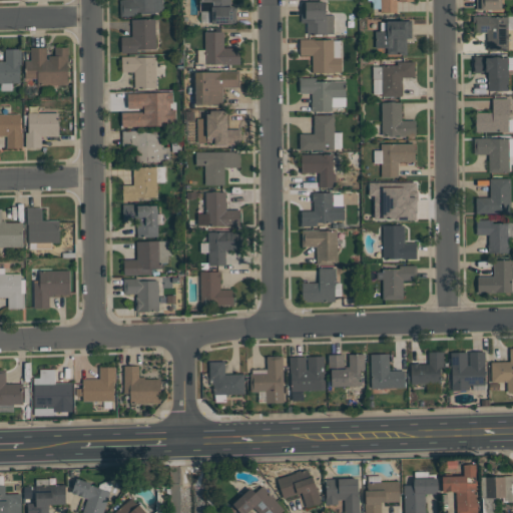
[(162,0),(162,13),(136,14),(136,15),(120,16),(120,0),(162,0)]
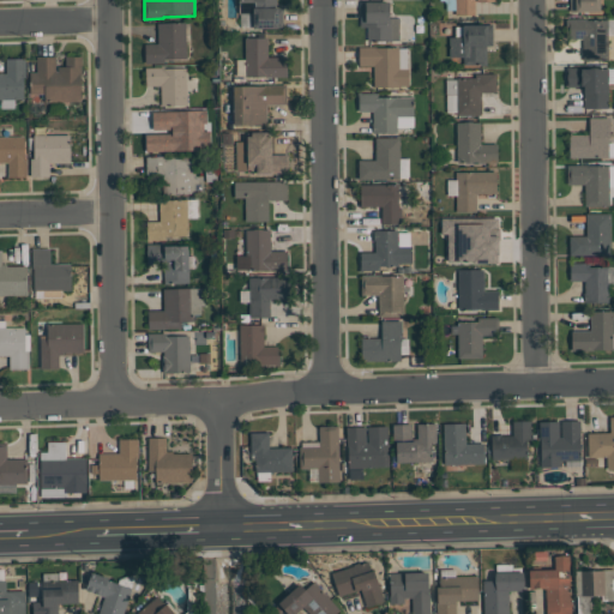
[(276,0),(276,7),(283,7),(283,29),(253,29),(253,26),(248,26),(248,13),(239,13),(239,0),(276,0)]
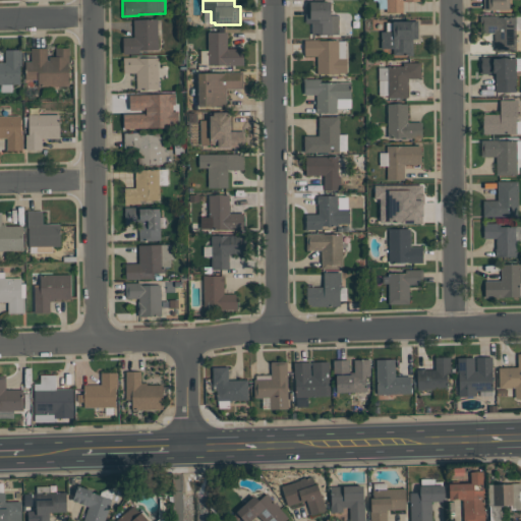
[(403,12),(386,12),(386,0),(419,0),(419,1),(403,1),(403,12)]
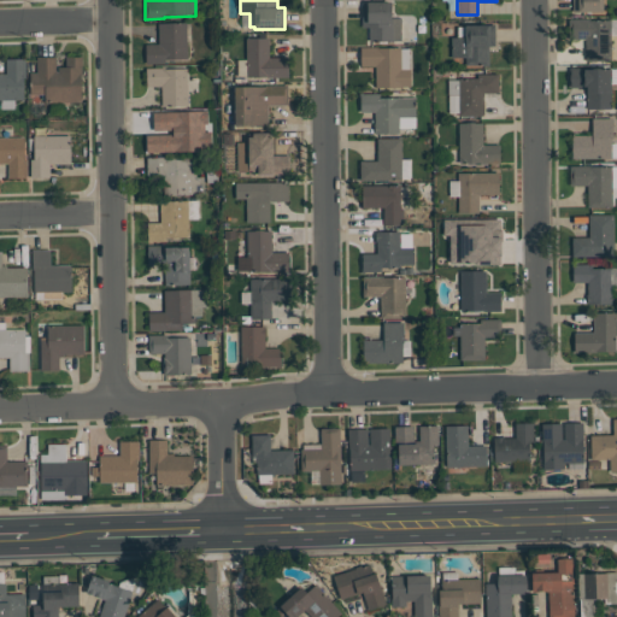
[(603,0),(603,12),(573,12),(573,0),(603,0)]
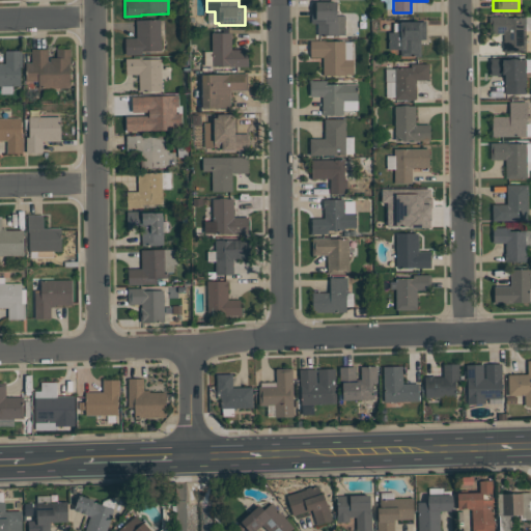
[(337,2),(337,15),(344,15),(344,34),(337,34),(337,35),(318,35),(318,23),(312,23),(312,2),(337,2)]
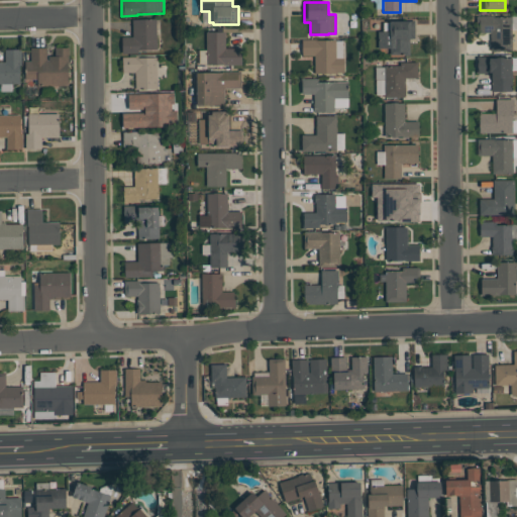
[(516,29),(512,29),(512,50),(491,50),(491,32),(477,32),(477,15),(494,15),(494,16),(511,16),(511,15),(516,15),(516,29)]
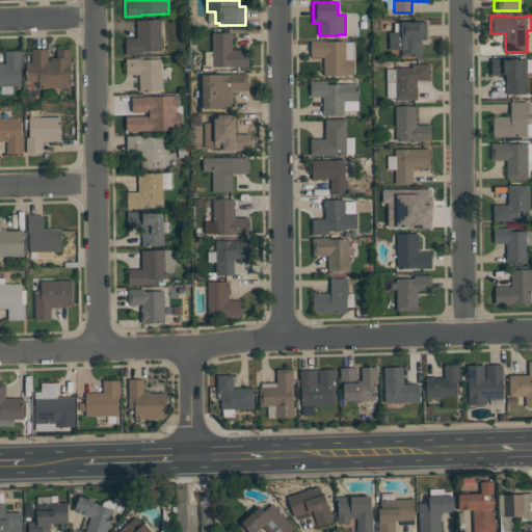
[(161,19),(161,51),(141,52),(141,54),(126,55),(126,38),(136,37),(136,20),(161,19)]
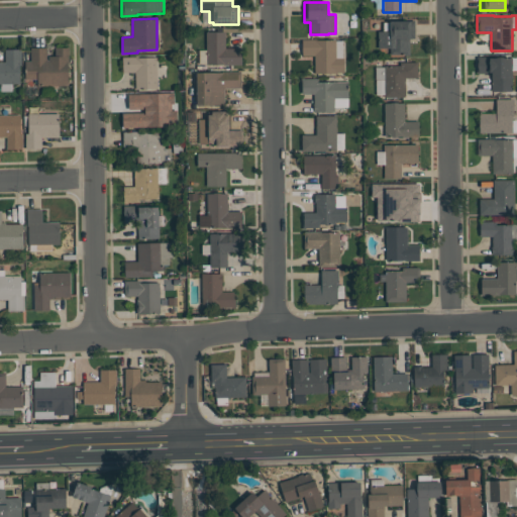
[(415,21),(415,38),(409,38),(409,55),(390,55),(390,48),(378,48),(378,31),(382,31),(382,22),(389,22),(389,21),(415,21)]
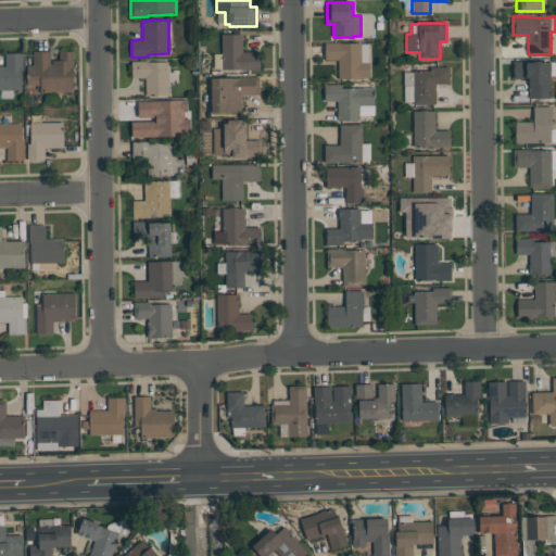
[(260,70),(240,70),(240,68),(222,68),(222,34),(242,34),(242,51),(260,51),(260,70)]
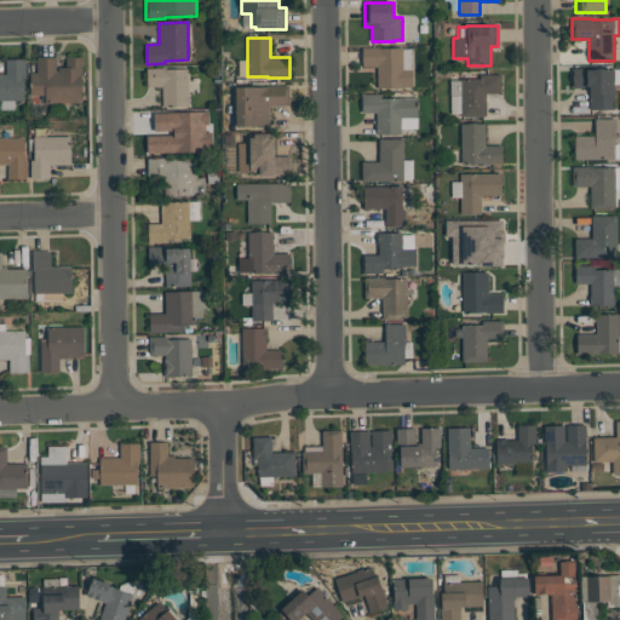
[(412,49),(412,87),(403,87),(403,89),(377,89),(377,67),(362,67),(362,47),(378,47),(402,47),(402,49),(412,49)]
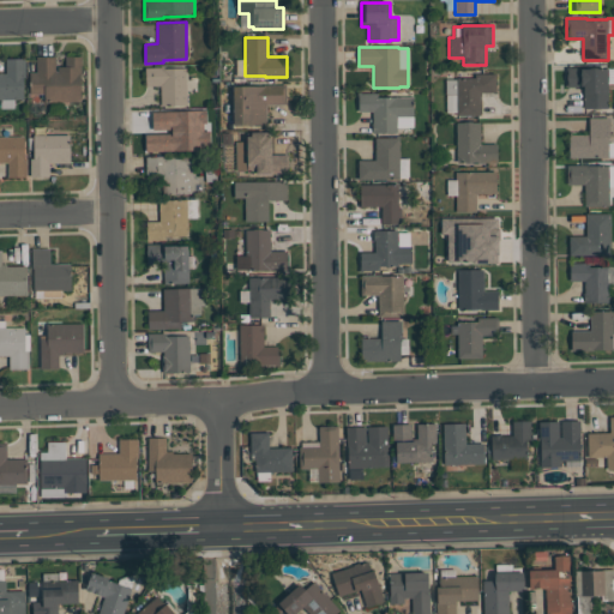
[(82,56),(82,72),(80,72),(80,102),(44,102),(44,95),(30,95),(30,85),(29,85),(29,72),(37,72),(37,56),(55,56),(55,71),(58,71),(58,66),(66,66),(66,56),(82,56)]
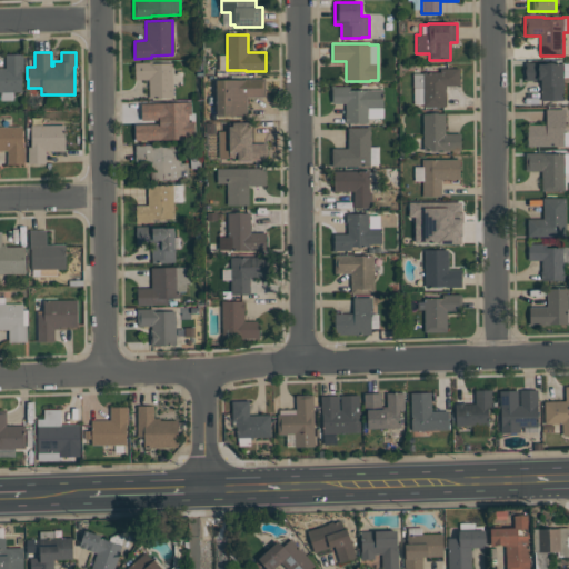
[(0,68),(6,68),(6,55),(23,55),(23,71),(22,71),(22,92),(13,92),(13,100),(2,100),(2,92),(0,92),(0,68)]
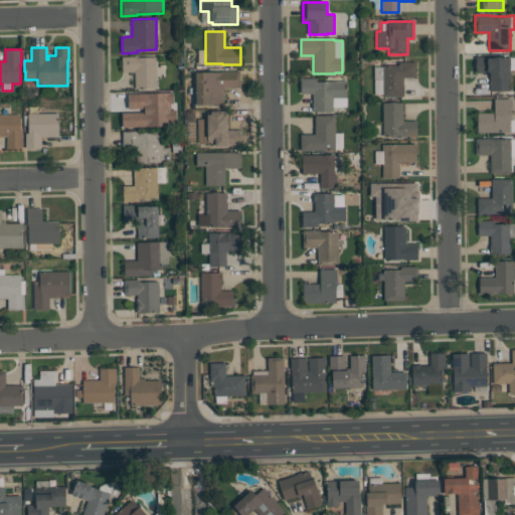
[(157,89),(135,89),(135,71),(122,72),(122,56),(138,56),(138,57),(156,57),(157,89)]
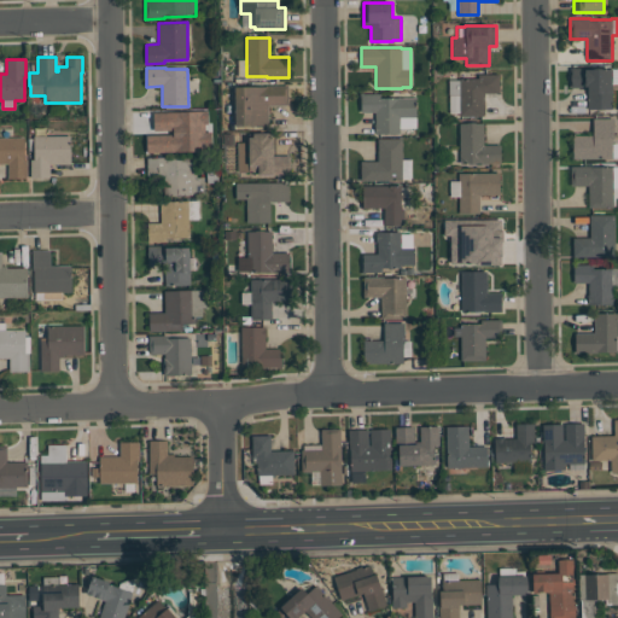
[(571,87),(571,82),(571,74),(571,69),(593,69),(601,69),(612,69),(612,68),(617,68),(617,87),(612,89),(612,109),(587,109),(587,87),(571,87)]
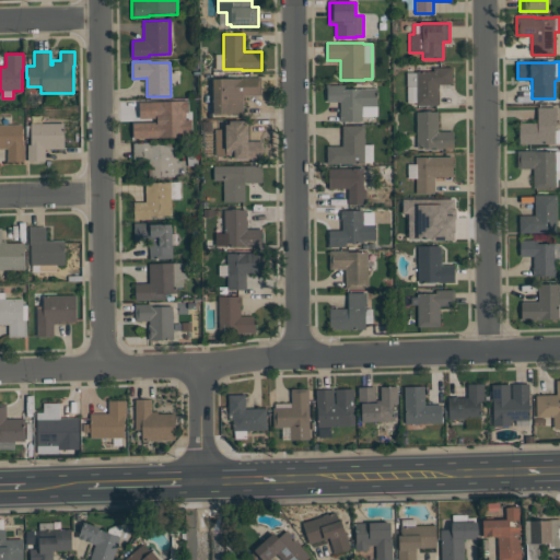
[(452,67),(452,84),(439,84),(439,105),(417,105),(417,85),(407,85),(407,72),(417,72),(417,71),(433,71),(433,67),(452,67)]
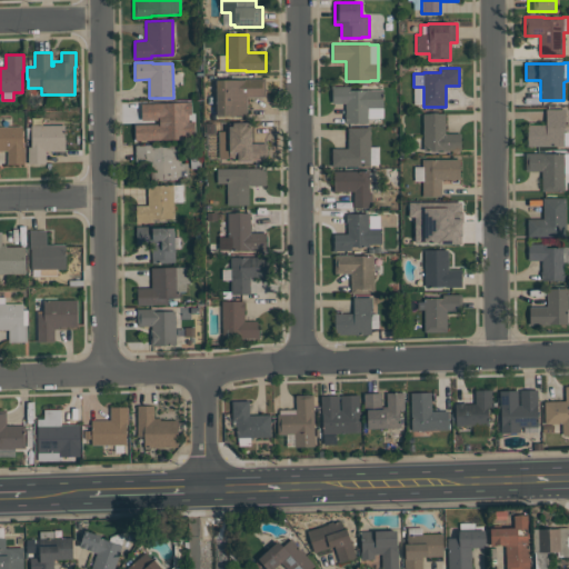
[(217,79),(243,79),(243,78),(265,78),(265,97),(247,97),(247,116),(236,116),(236,117),(217,117),(217,79)]
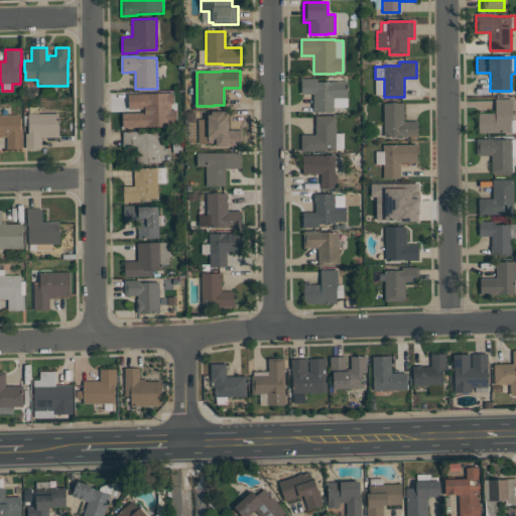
[(346,82),(346,87),(348,87),(348,98),(334,98),(334,112),(313,112),(313,110),(312,110),(312,105),(313,105),(313,94),(301,94),(301,78),(303,78),(303,79),(316,79),(317,82),(346,82)]
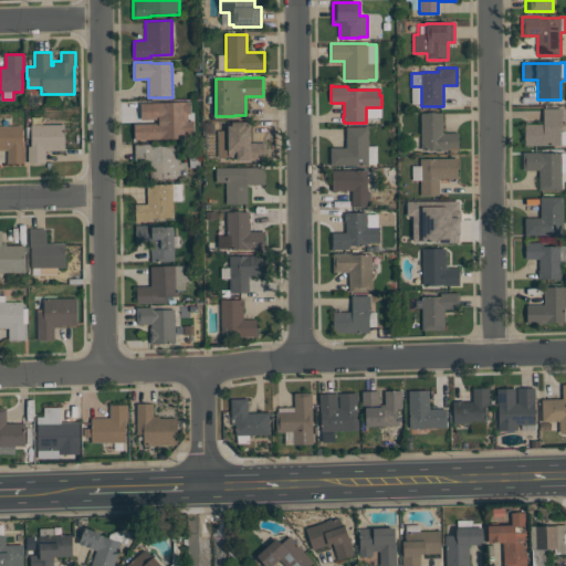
[(176,137),(135,138),(135,125),(148,124),(147,102),(176,101),(177,133),(175,133),(176,137)]
